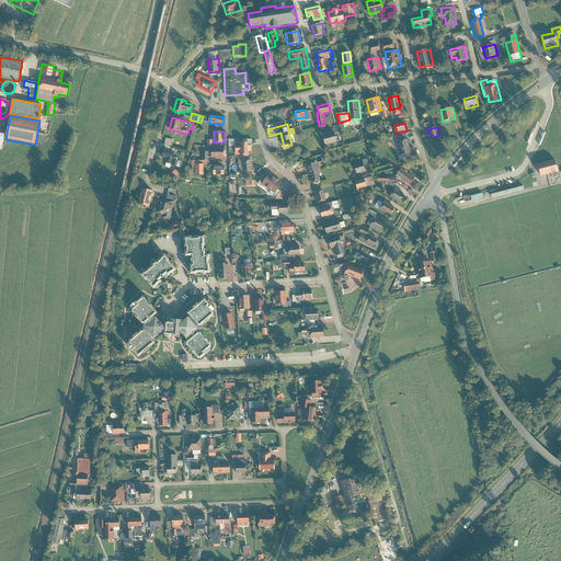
[(334,133),(322,136),(325,146),(338,142),(334,133)]
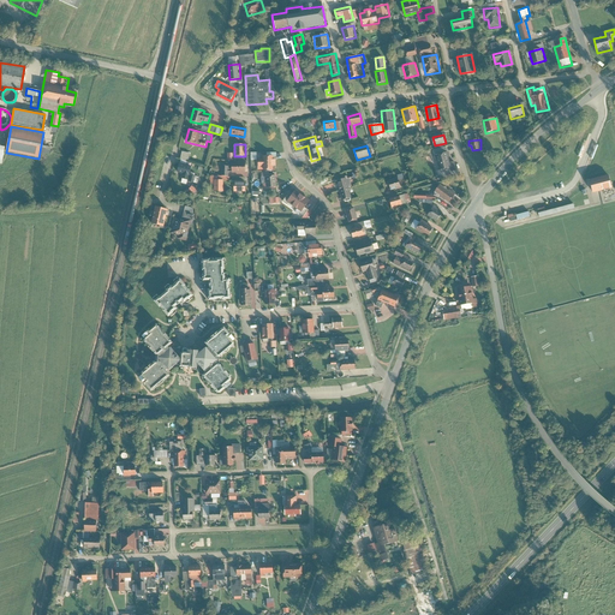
[(448,151),(435,155),(440,171),(453,167),(448,151)]
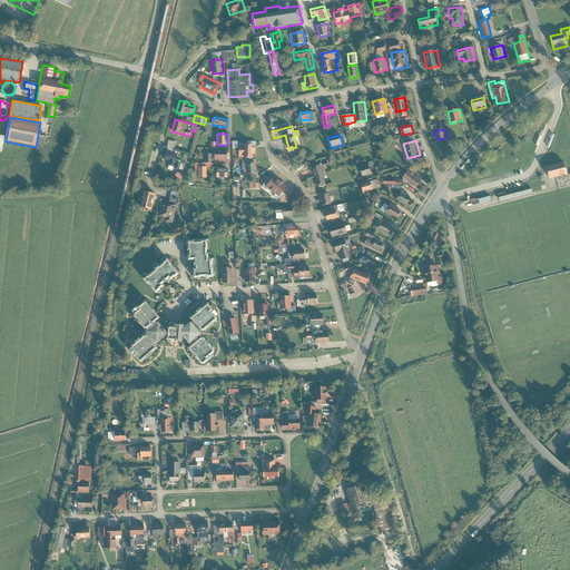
[(253,144),(244,144),(244,149),(239,149),(239,158),(254,158),(254,155),(256,155),(256,148),(253,148),(253,144)]
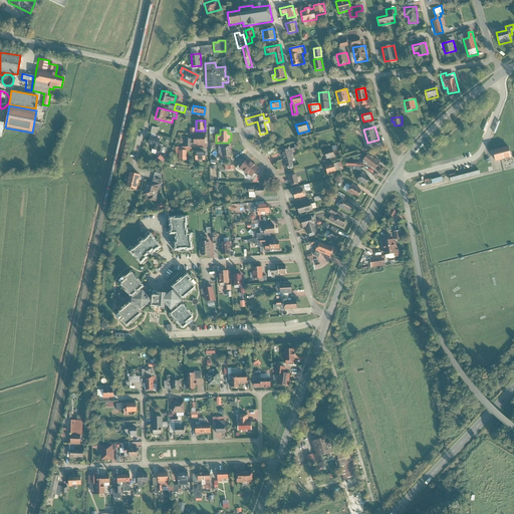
[(161,140),(150,137),(148,145),(154,146),(152,154),(156,155),(161,140)]
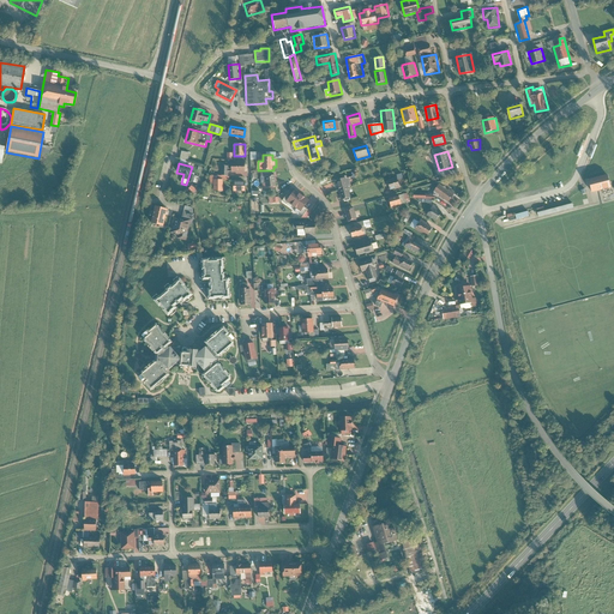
[(232,166),(221,166),(221,176),(229,175),(229,172),(246,172),(246,164),(232,166)]
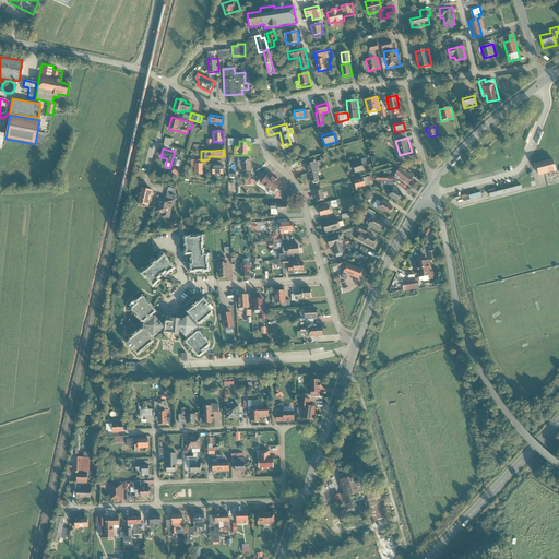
[(252,157),(237,157),(237,162),(241,162),(241,170),(252,170),(252,157)]
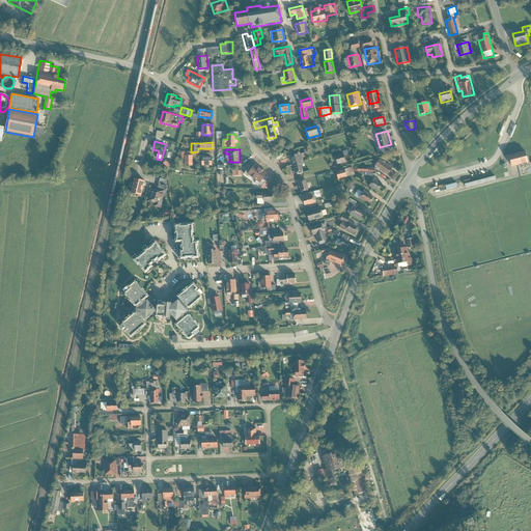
[(191,152),(182,151),(182,159),(185,159),(185,166),(193,166),(193,156),(197,156),(198,151),(191,152)]
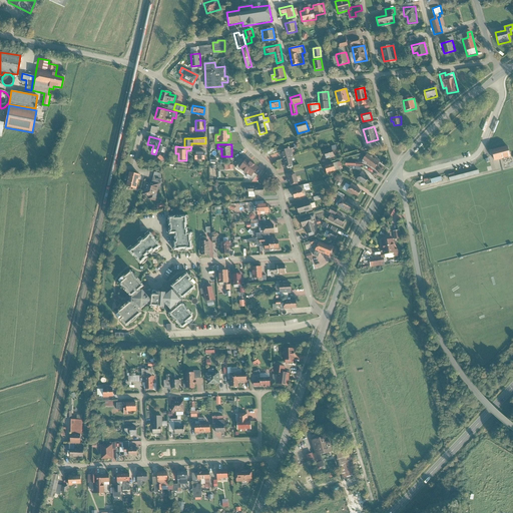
[(507,147),(492,150),(495,160),(510,157),(507,147)]
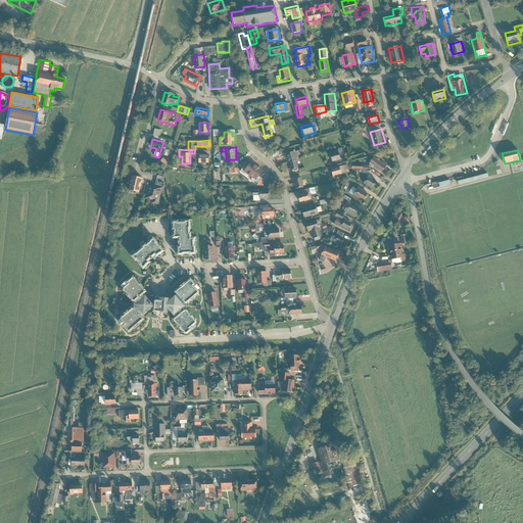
[(287,153),(289,161),(297,159),(295,151),(287,153)]
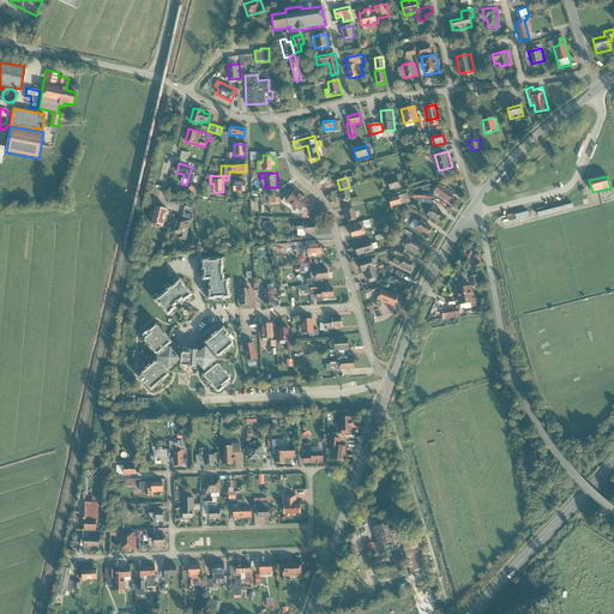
[(398,179),(387,182),(390,191),(401,187),(398,179)]
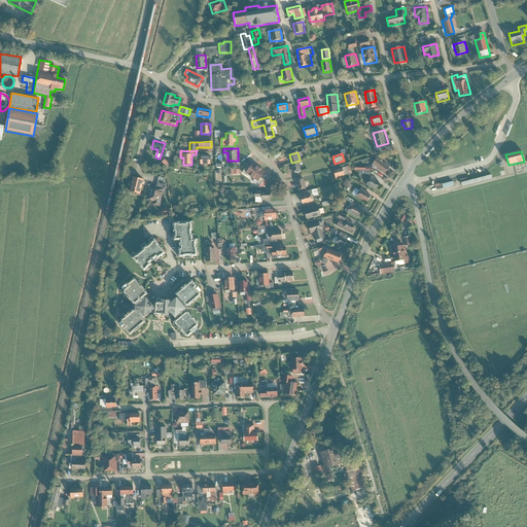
[(211,156),(201,156),(201,165),(211,165),(211,156)]
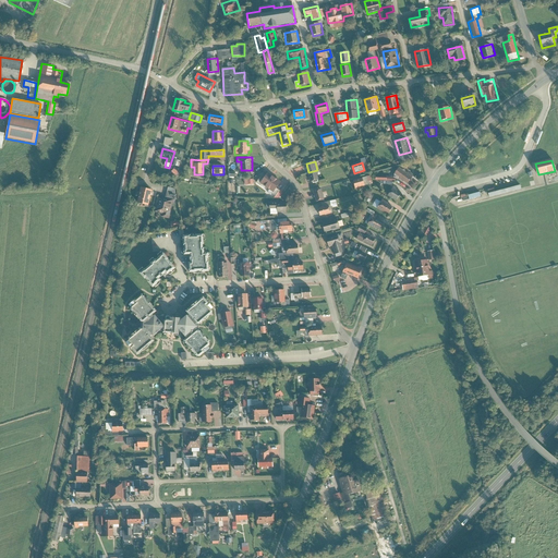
[(412,177),(399,168),(395,174),(408,183),(412,177)]
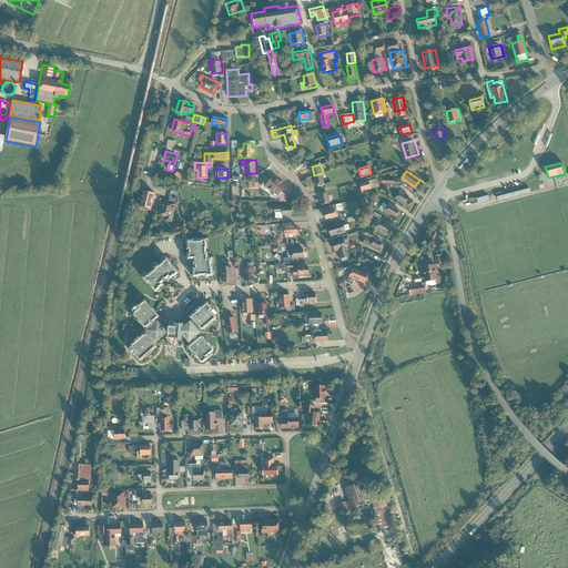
[(314,175),(316,185),(325,183),(323,173),(314,175)]
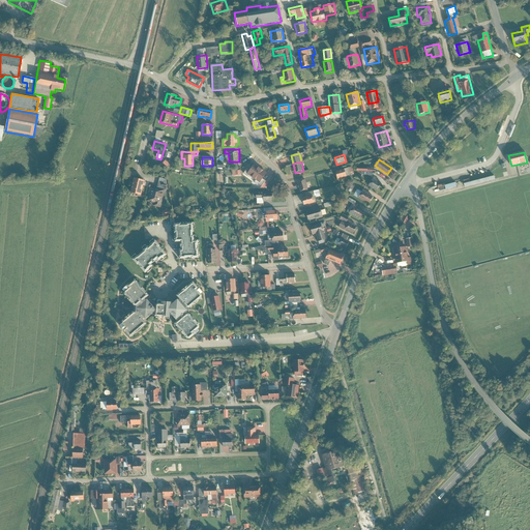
[(266,175),(254,166),(251,169),(248,168),(243,175),(258,185),(259,184),(262,187),(266,181),(263,179),(266,175)]
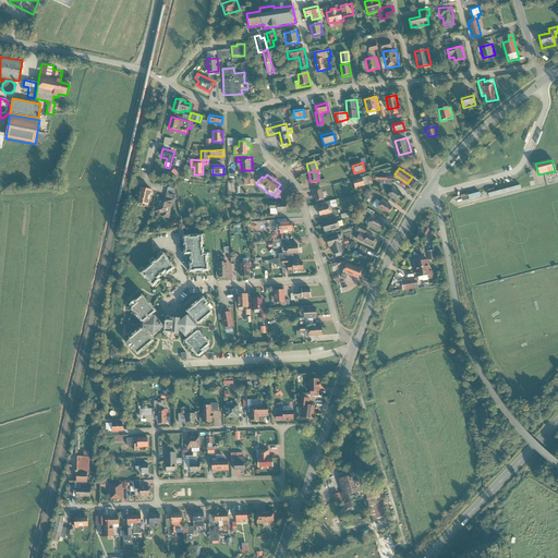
[(363,178),(353,181),(355,189),(365,186),(363,178)]
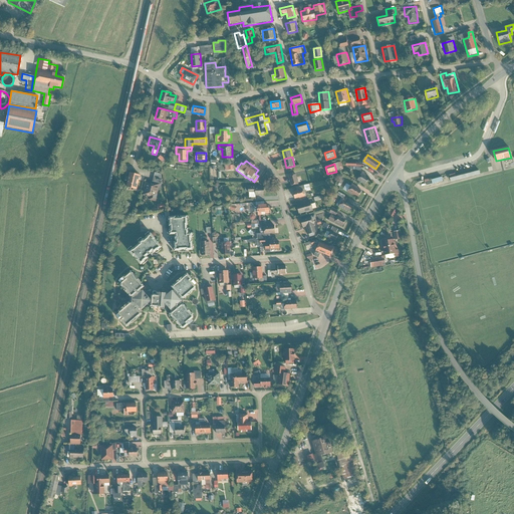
[(480,170),(451,178),(452,181),(481,173),(480,170)]
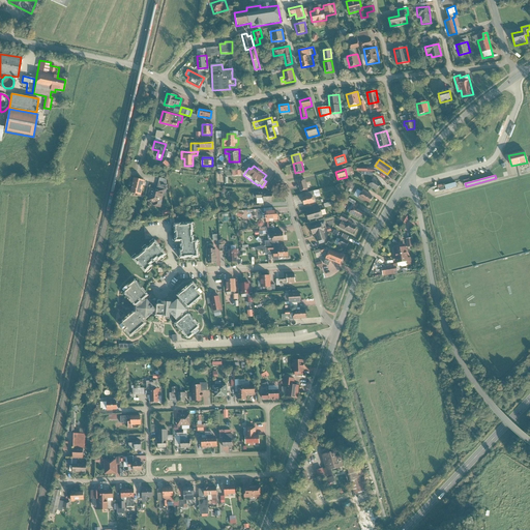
[(145,180),(134,177),(130,194),(141,197),(145,180)]
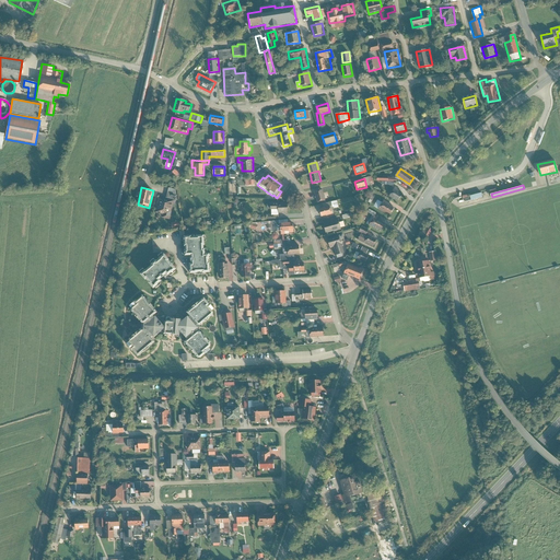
[(178,190),(170,188),(167,197),(159,195),(154,213),(164,214),(166,213),(167,209),(173,209),(178,190)]
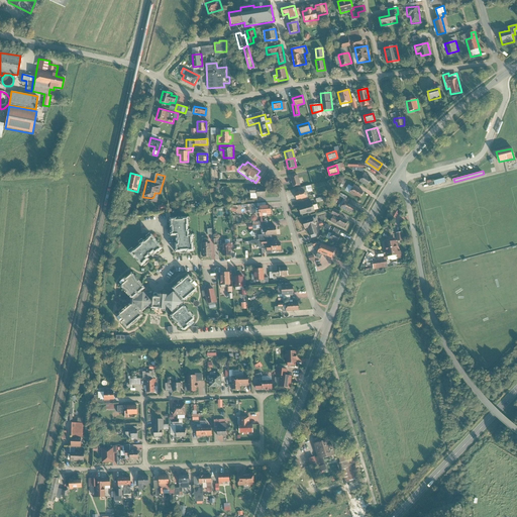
[(373,179),(364,174),(359,180),(368,186),(373,179)]
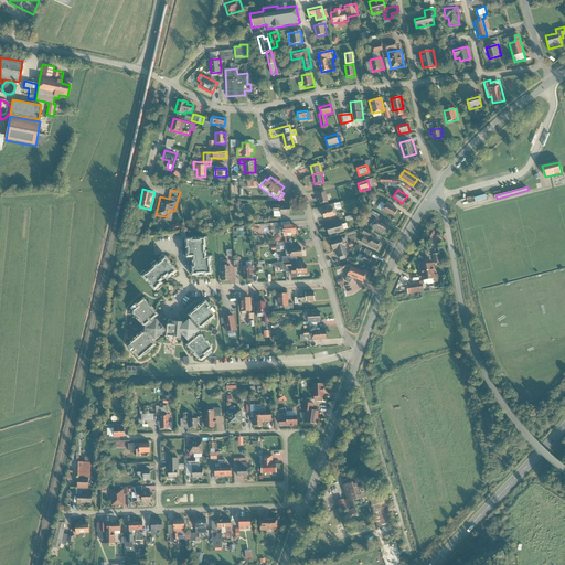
[(327,191),(318,194),(320,204),(330,202),(327,191)]
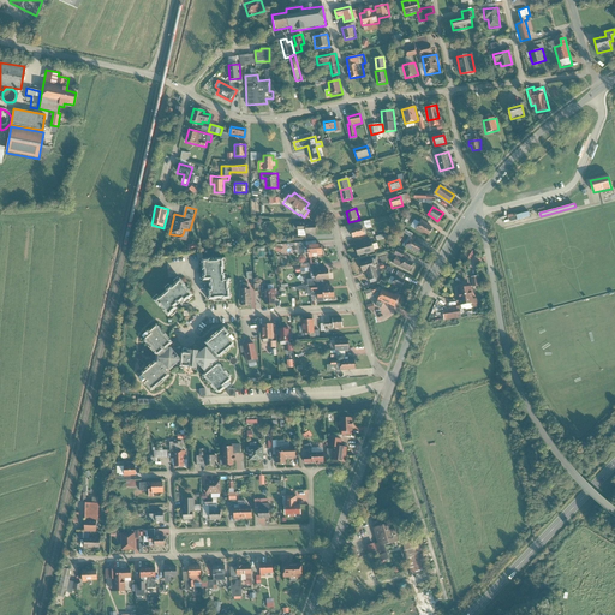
[(435,227),(421,220),(415,230),(429,238),(435,227)]
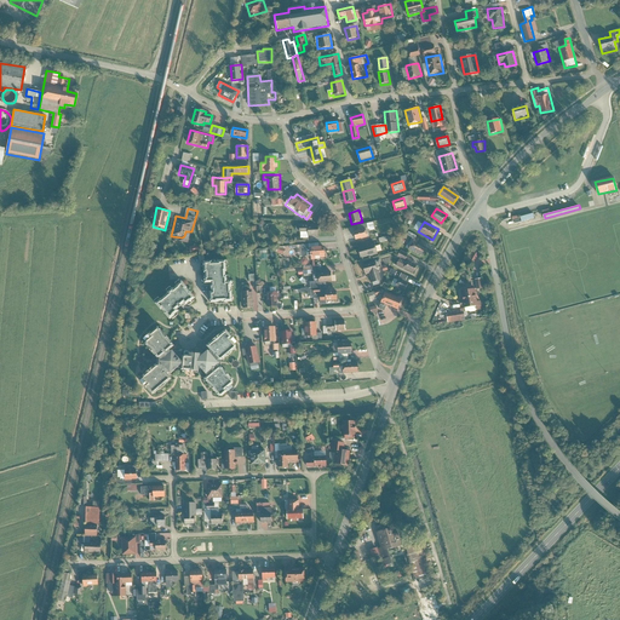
[(309,239),(309,236),(320,236),(319,227),(299,227),(299,233),(300,233),(302,239),(309,239)]
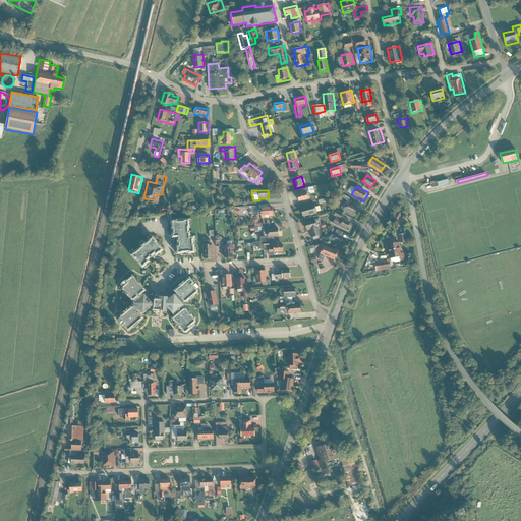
[(308,192),(297,194),(299,201),(309,199),(308,192)]
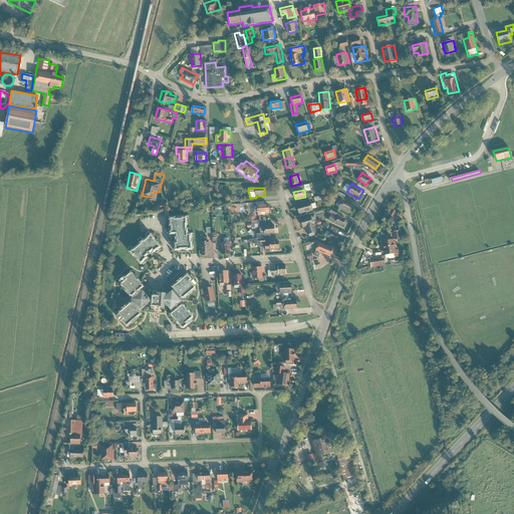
[(354,204),(343,199),(339,207),(350,213),(354,204)]
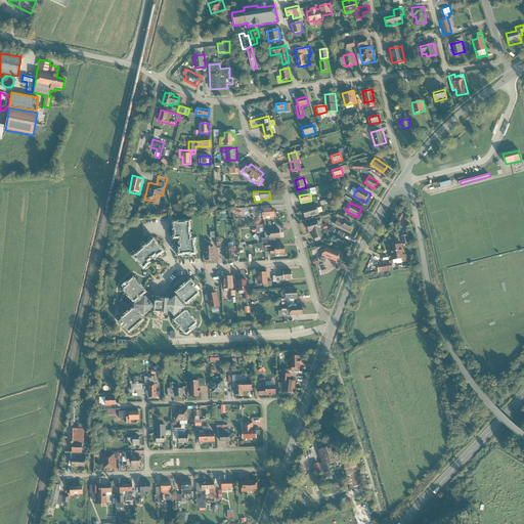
[(317,206),(303,209),(305,218),(319,215),(319,213),(323,212),(321,207),(317,208),(317,206)]
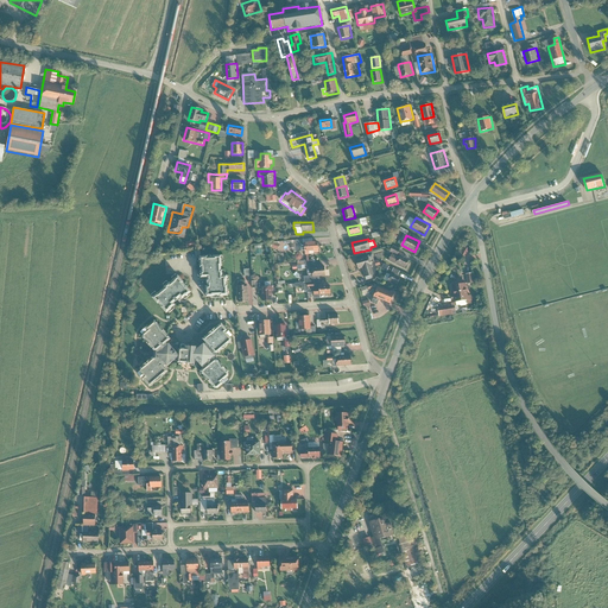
[(316,241),(304,242),(305,252),(305,254),(310,254),(320,254),(318,246),(316,246),(316,241)]
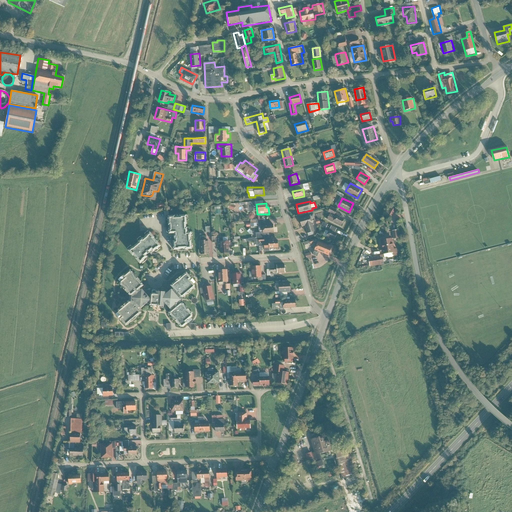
[(257,212),(256,204),(247,205),(247,213),(257,212)]
